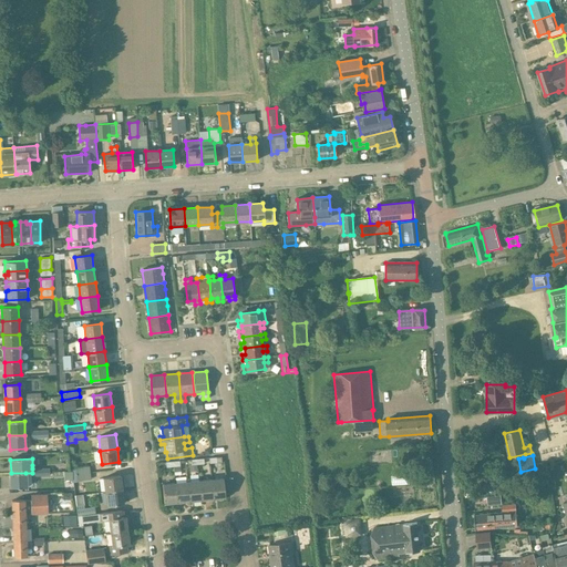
[(545,474),(545,463),(535,463),(535,470),(533,470),(533,475),(537,475),(537,480),(544,480),(544,474),(545,474)]
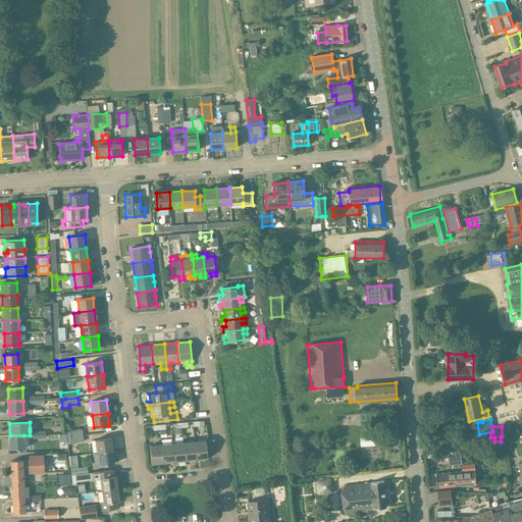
[(83,435),(83,429),(68,430),(68,431),(65,431),(66,437),(83,435)]
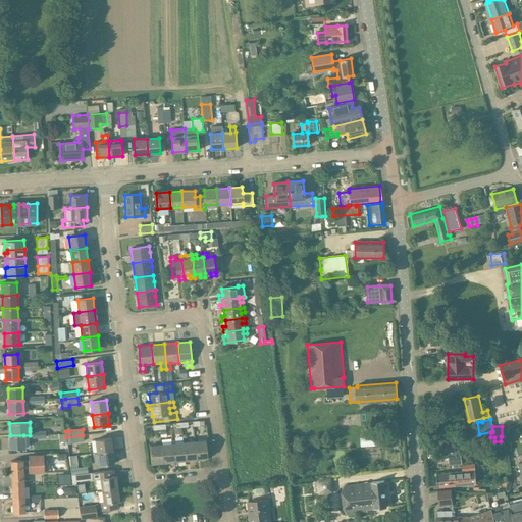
[(23,435),(10,435),(10,449),(24,448),(23,435)]
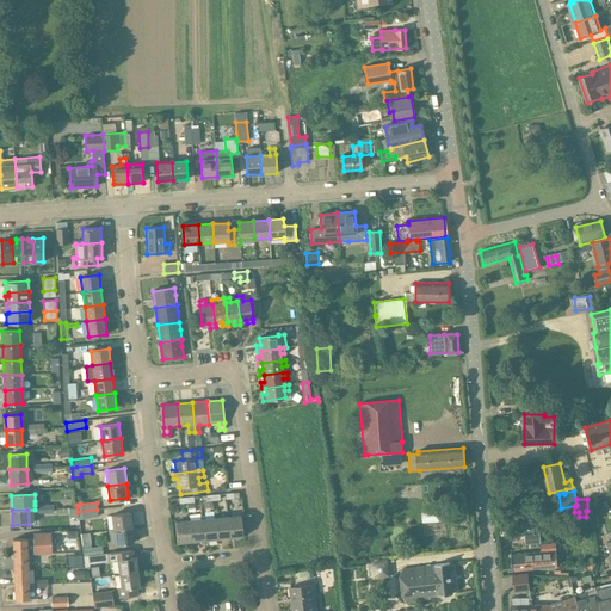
[(78,512),(79,519),(82,519),(82,518),(98,517),(97,510),(78,512)]
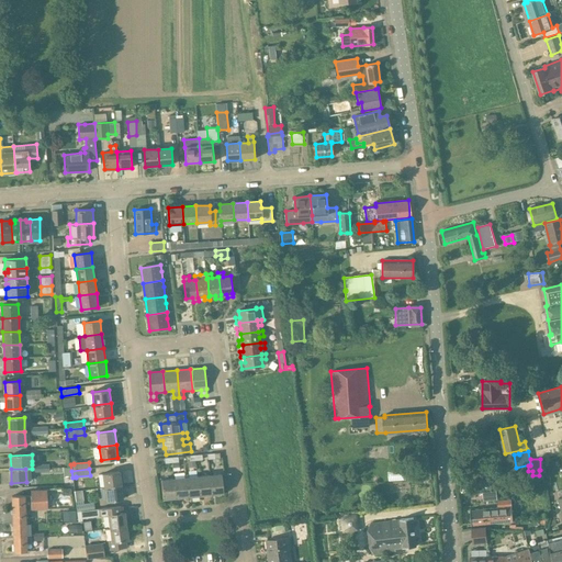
[(121,485),(120,471),(103,473),(104,487),(121,485)]
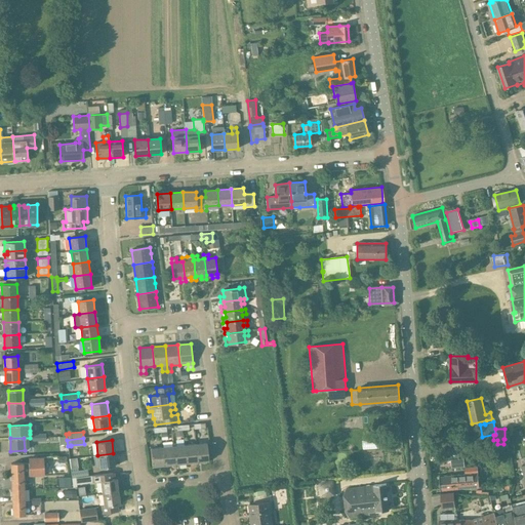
[(198,461),(209,460),(207,443),(196,444),(198,461)]
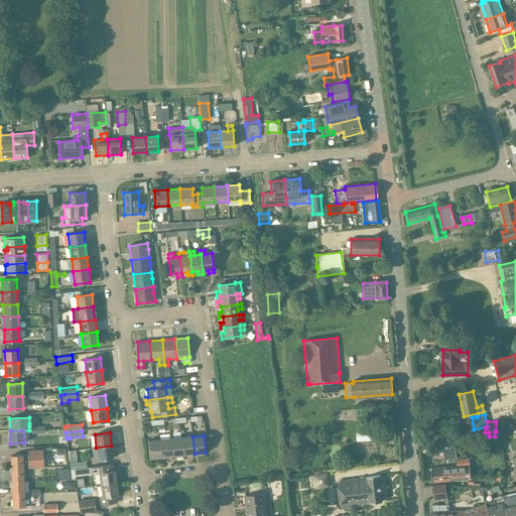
[(183,456),(195,454),(192,436),(181,437),(183,456)]
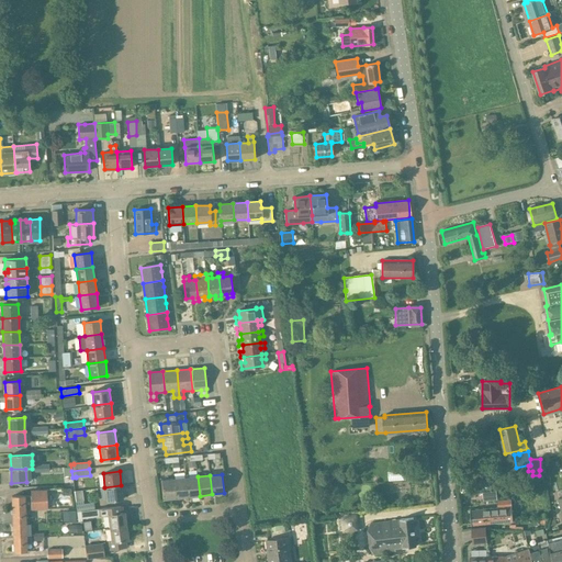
[(188,497),(200,496),(198,476),(186,478),(188,497)]
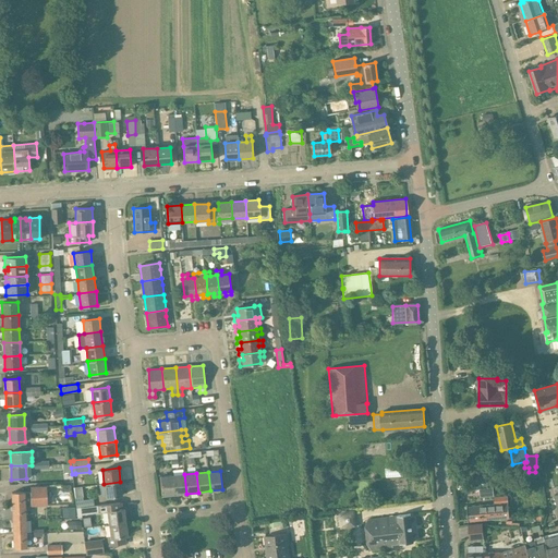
[(174,495),(186,494),(184,474),(172,475),(174,495)]
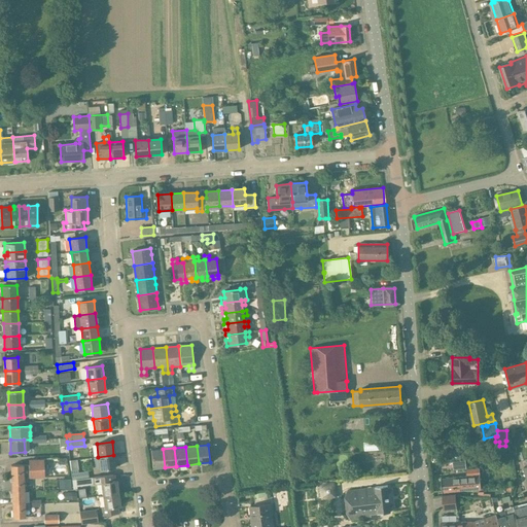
[(163,449),(151,450),(153,468),(165,467),(163,449)]
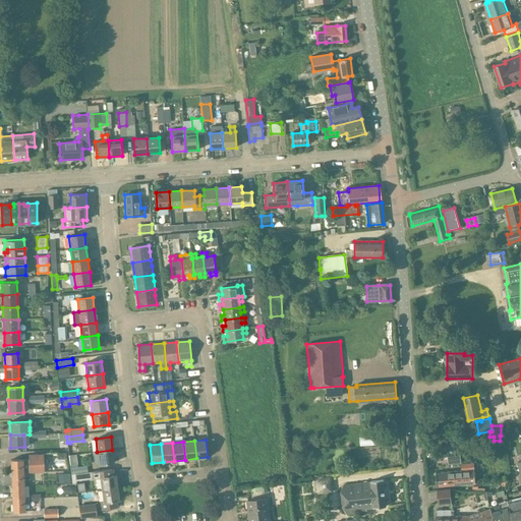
[(455,445),(446,446),(447,454),(456,453),(455,445)]
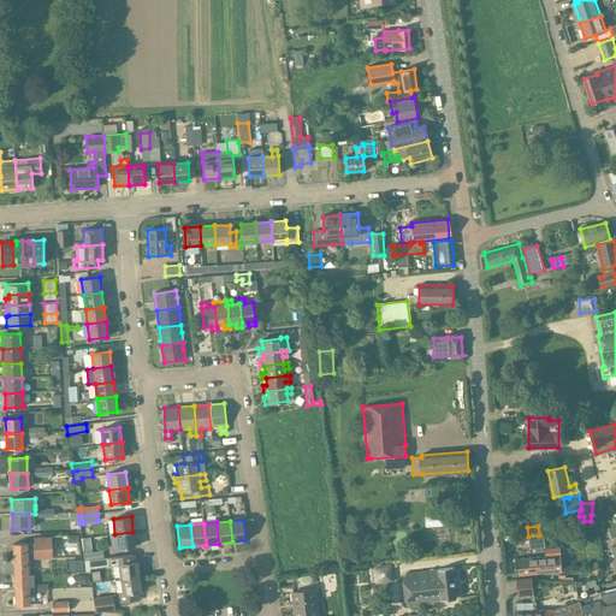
[(114,534),(117,550),(135,546),(132,532),(114,534)]
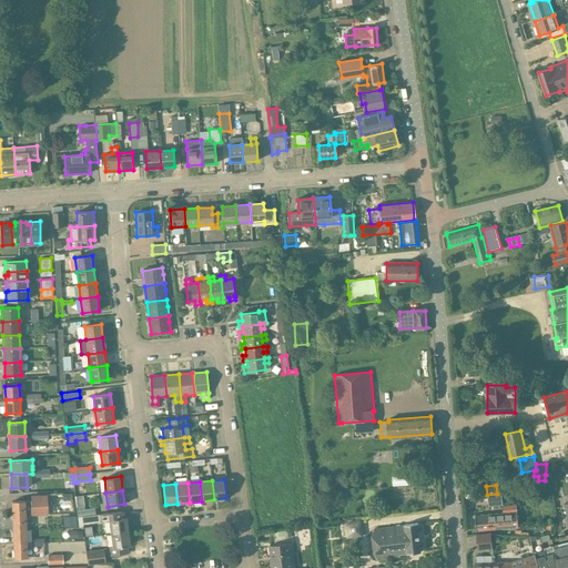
[(26,515),(31,515),(48,514),(48,496),(31,496),(31,500),(24,501),(24,500),(12,501),(12,516),(26,515)]
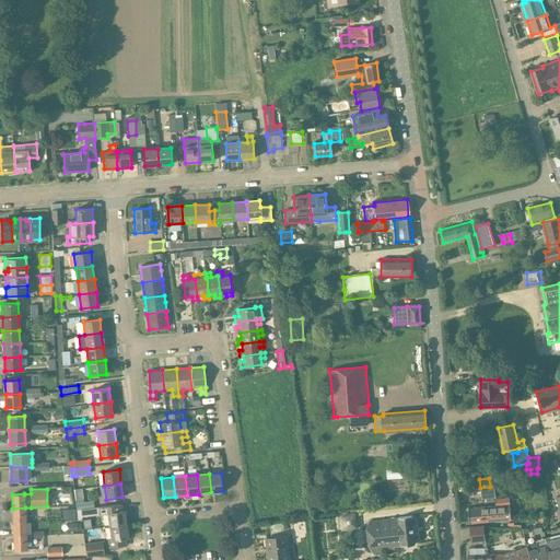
[(94,508),(93,501),(83,502),(83,499),(76,500),(77,510),(84,509),(94,508)]
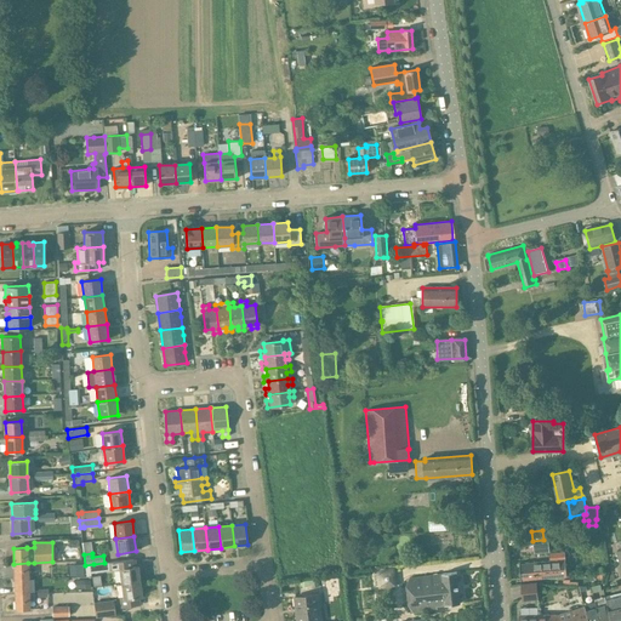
[(138,567),(135,567),(134,559),(104,563),(93,564),(95,573),(120,569),(121,584),(140,581),(138,567)]
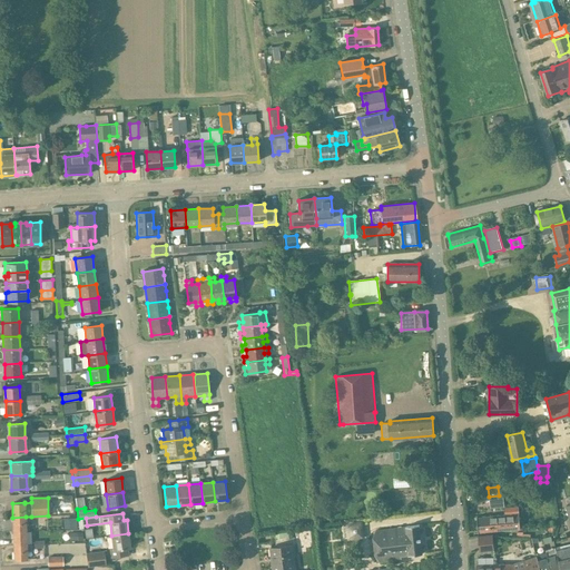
[(520,514),(478,518),(479,532),(521,528),(520,514)]
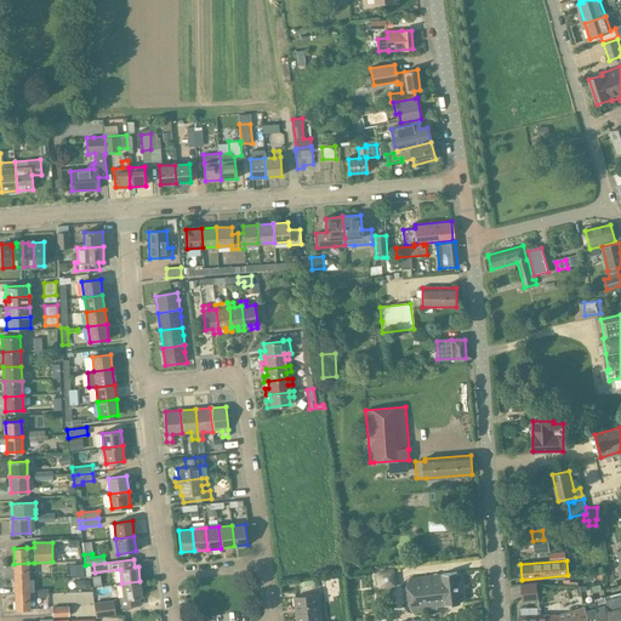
[(28,563),(13,564),(15,579),(28,579),(28,563)]
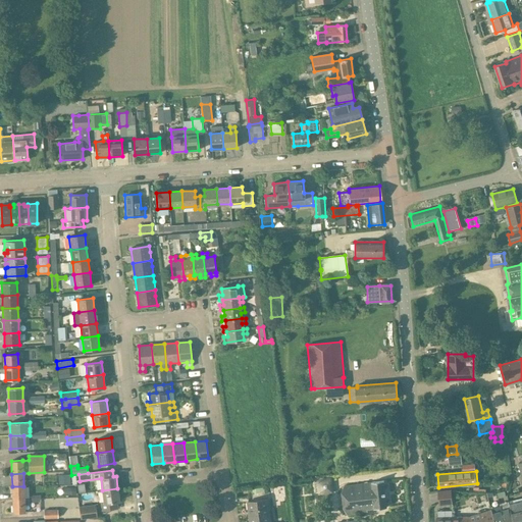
[(318,480),(320,493),(333,492),(331,478),(318,480)]
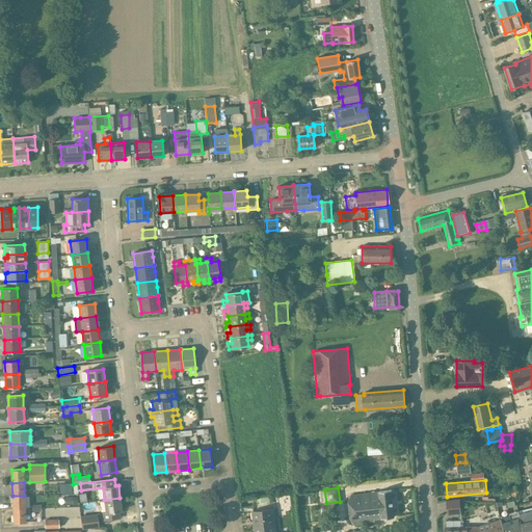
[(392,490),(379,493),(379,491),(350,495),(348,503),(350,517),(354,525),(375,523),(374,520),(382,519),(382,517),(395,516),(392,490)]
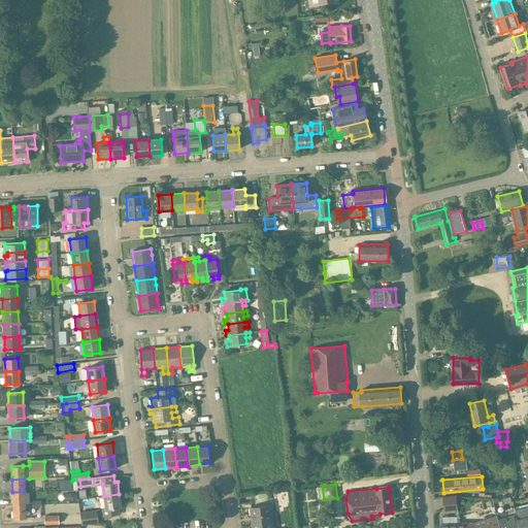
[(24,492),(12,492),(13,505),(25,504),(24,492)]
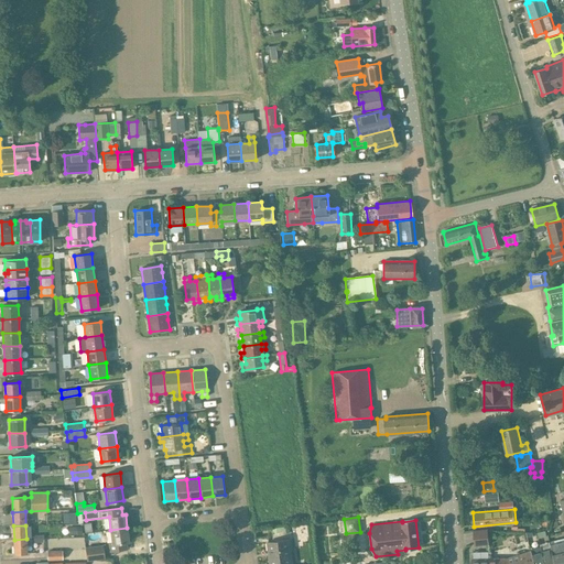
[(128,550),(127,542),(129,542),(127,528),(110,530),(112,542),(108,543),(109,552),(128,550)]
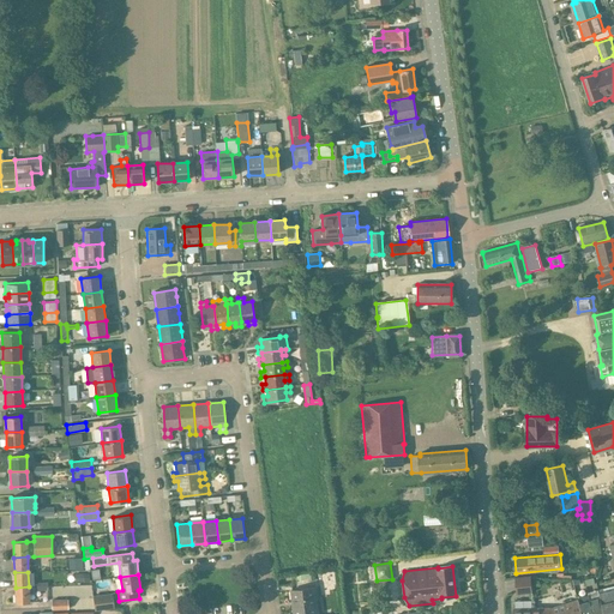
[(515,577),(517,595),(533,593),(530,575),(515,577)]
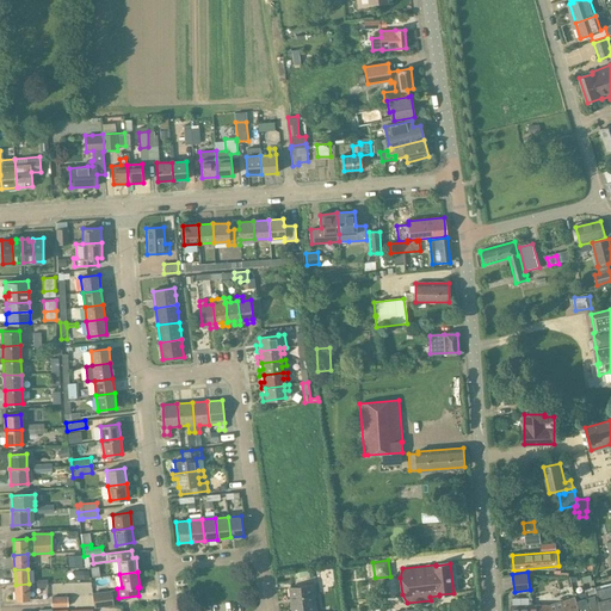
[(29,584),(16,585),(16,600),(29,599),(29,592),(35,591),(35,588),(35,587),(35,585),(35,584),(29,584)]
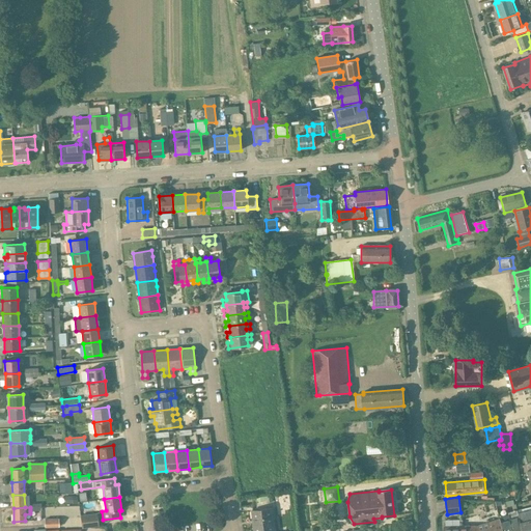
[(254,530),(294,530),(295,530),(291,530),(275,530),(273,508),(252,510),(254,530)]
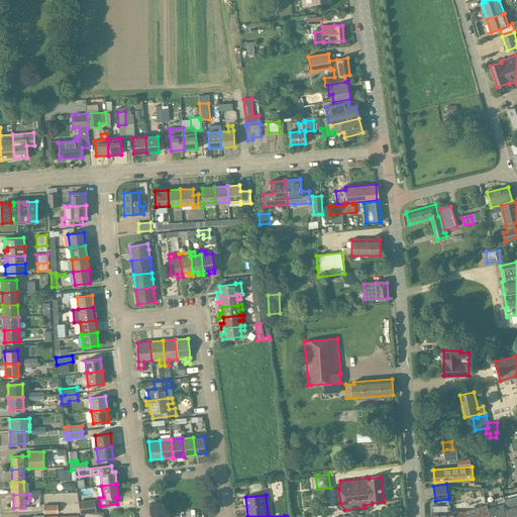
[(516,516),(516,496),(505,499),(503,500),(508,516),(516,516)]
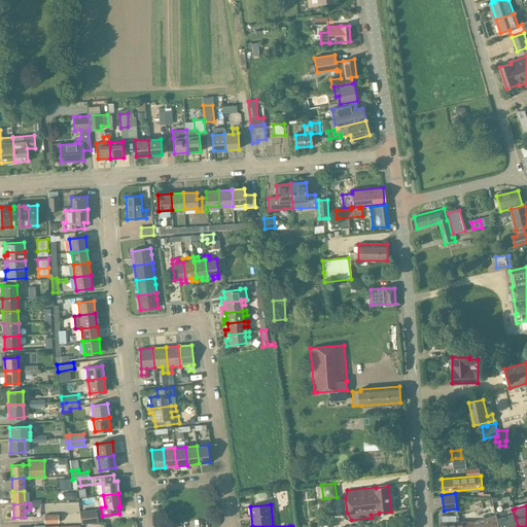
[(505,512),(508,526),(518,526),(513,510),(515,508),(514,506),(504,508),(505,512)]
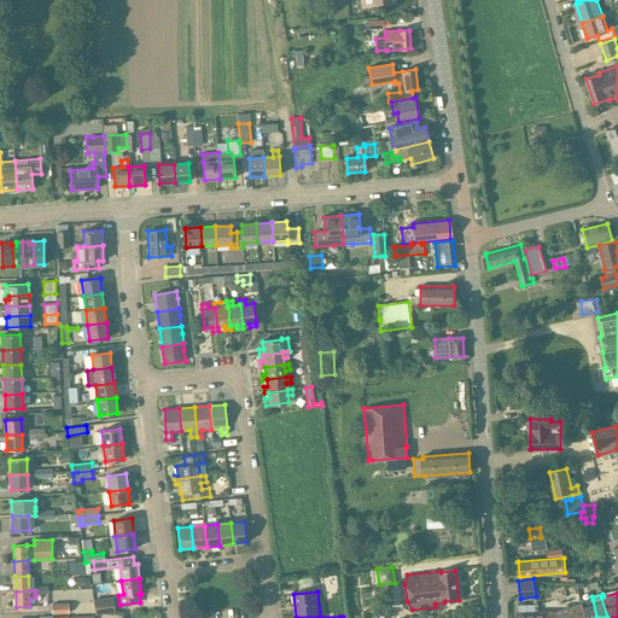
[(112,598),(93,600),(95,616),(115,613),(112,598)]
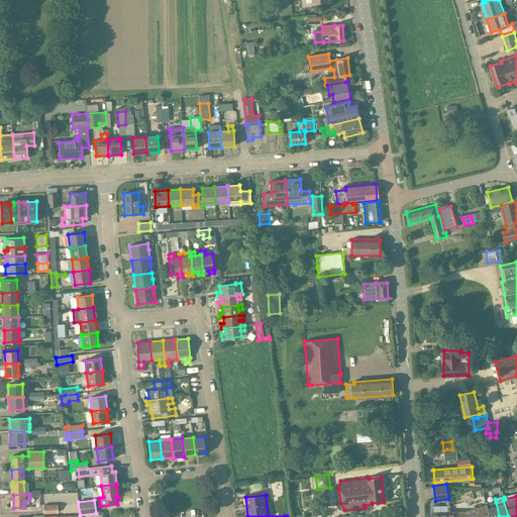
[(499,516),(496,502),(487,504),(487,505),(489,516),(499,516)]
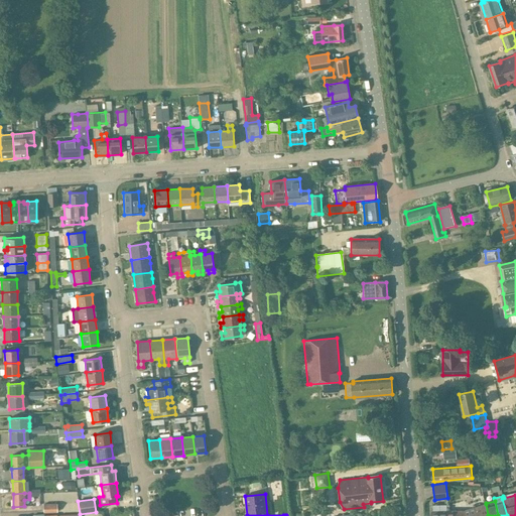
[(43,513),(57,512),(56,504),(43,504),(43,513)]
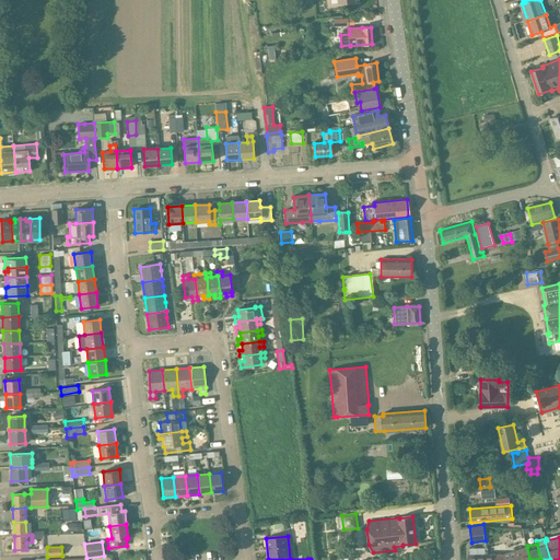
[(529,559),(527,547),(504,555),(504,556),(485,555),(483,559),(529,559)]
